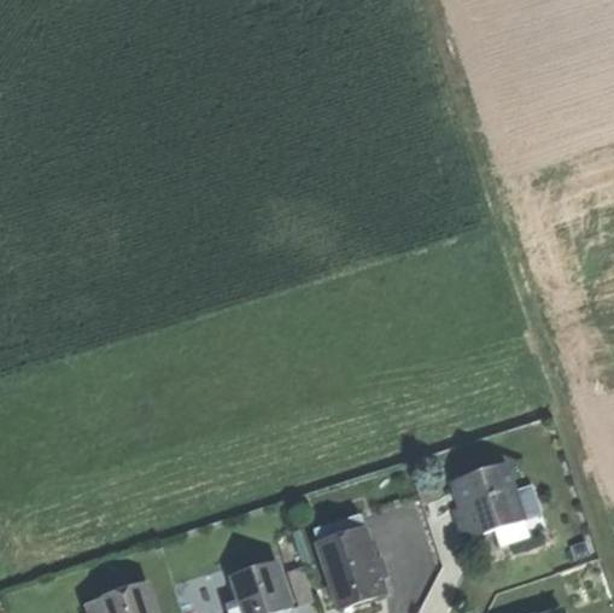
[(510,465),(456,480),(466,506),(455,509),(463,538),(485,530),(496,526),(527,518),(518,490),(510,465)]
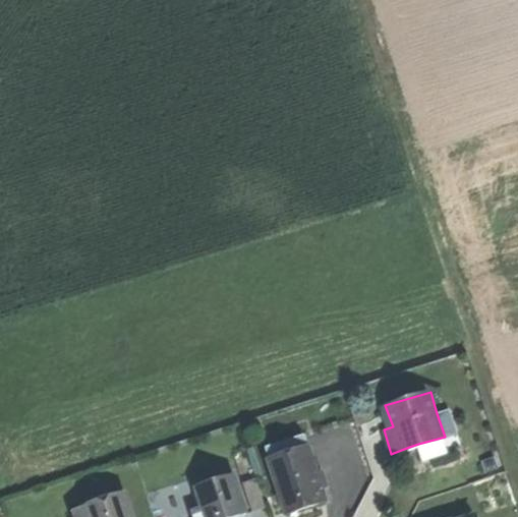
[(452,409),(437,413),(445,437),(459,433),(452,409)]
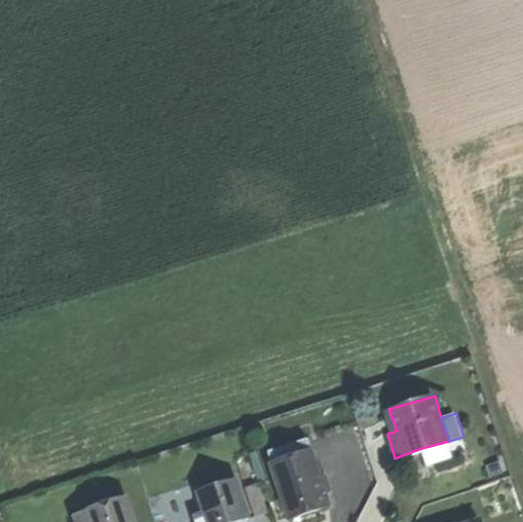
[(269,459),(272,468),(311,455),(307,437),(274,446),(276,457),(269,459)]
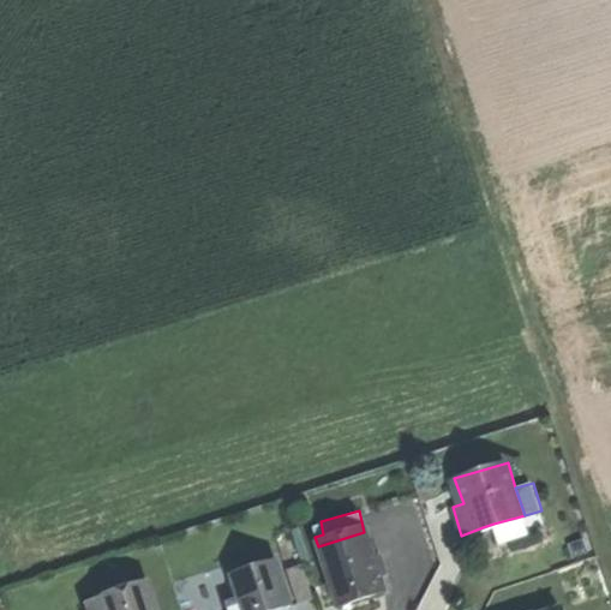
[(509,534),(540,527),(538,515),(507,522),(509,534)]
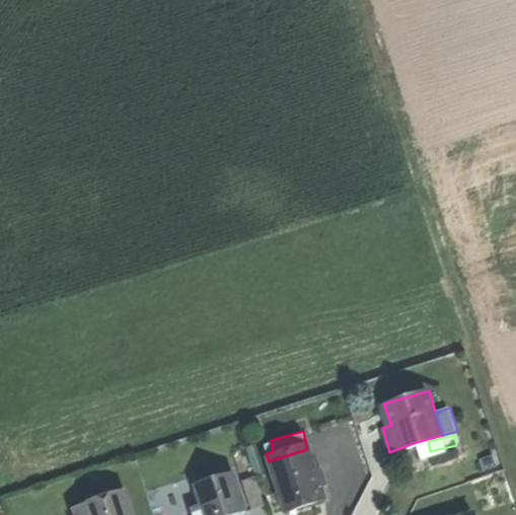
[(307,449),(269,461),(283,509),(301,503),(322,496),(316,480),(313,469),(307,449)]
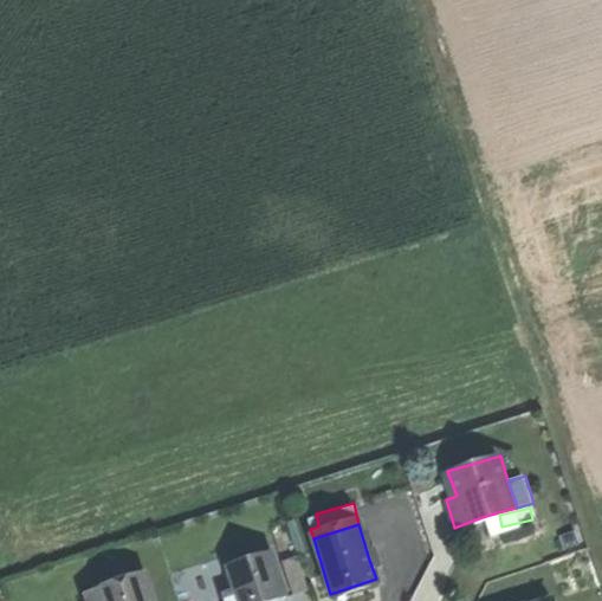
[(375,547),(366,548),(369,560),(379,557),(375,547)]
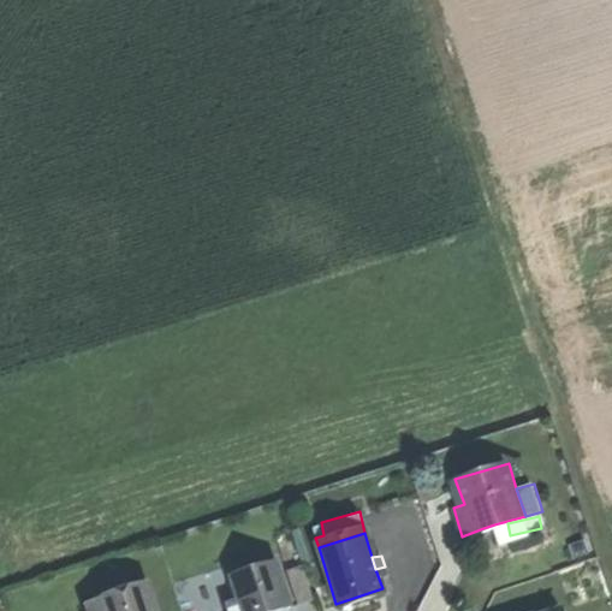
[(273,558),(231,573),(243,610),(259,610),(265,609),(287,601),(273,558)]
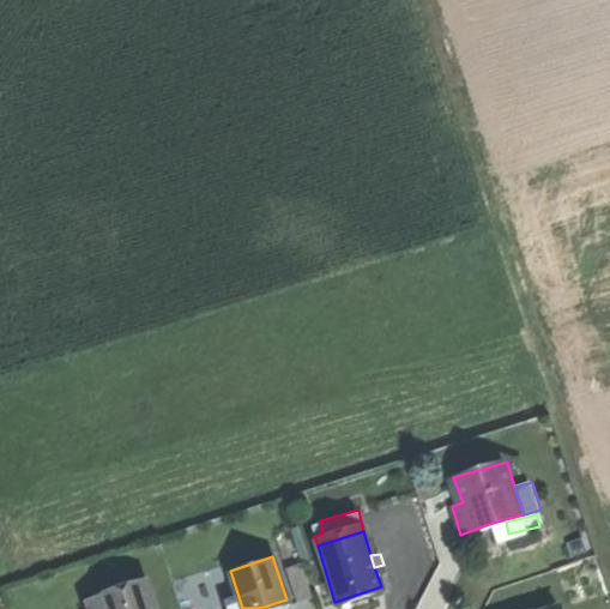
[(301,561),(285,566),(296,601),(312,595),(301,561)]
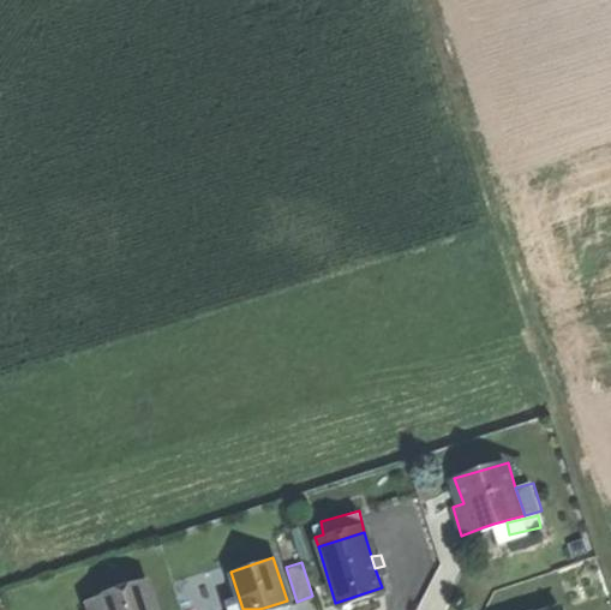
[(155,609),(145,579),(101,593),(106,609),(155,609)]
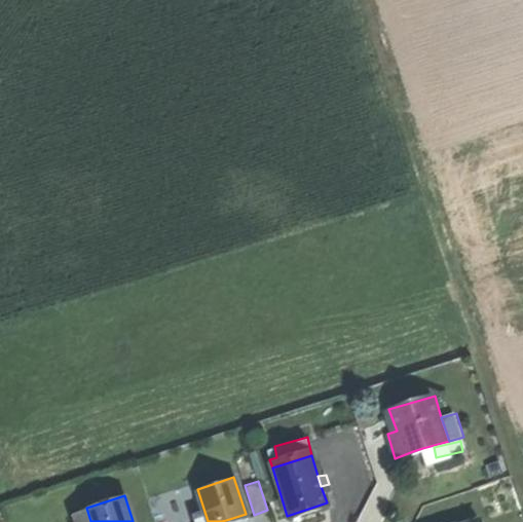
[(90,521),(86,508),(73,512),(75,521),(90,521)]
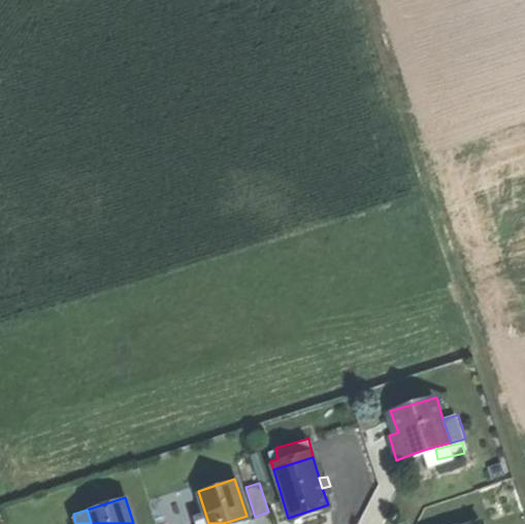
All buildings are outlined.
